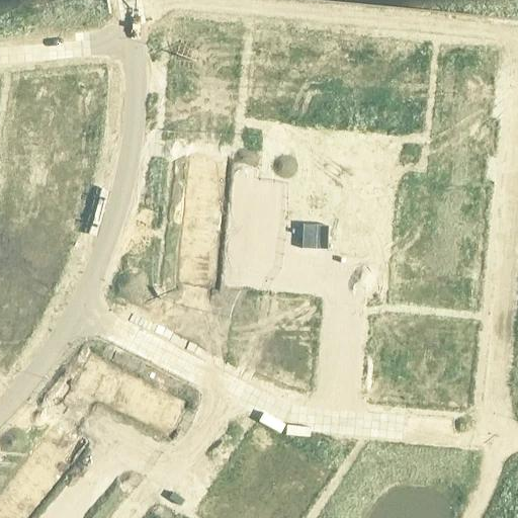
[(8,91),(6,101),(18,103),(19,93),(8,91)]
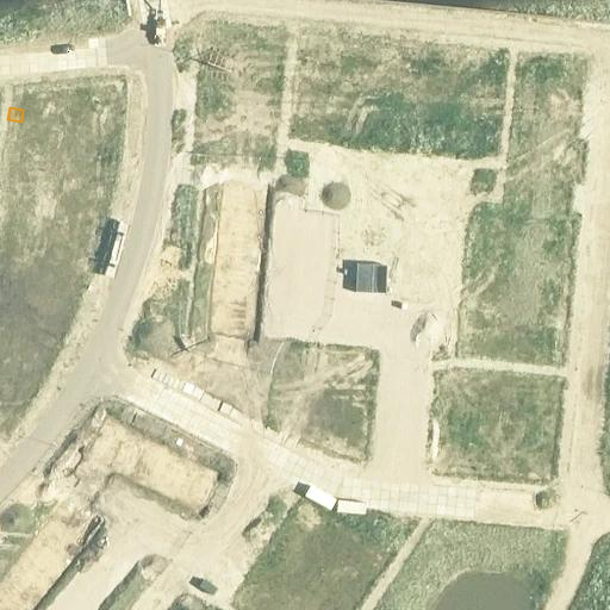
[(198,117),(193,168),(247,173),(250,139),(223,136),(224,120),(198,117)]
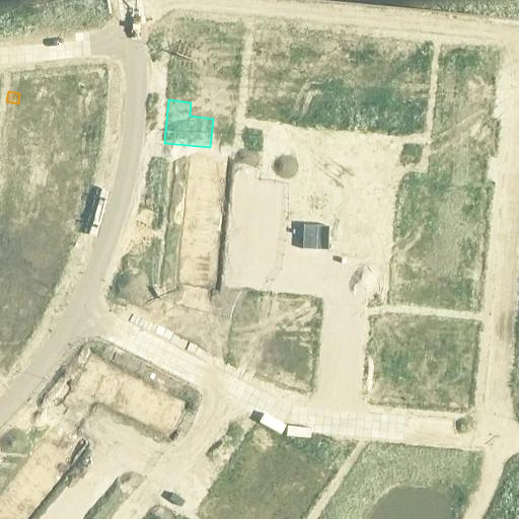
[(6,101),(4,112),(16,114),(18,103),(6,101)]
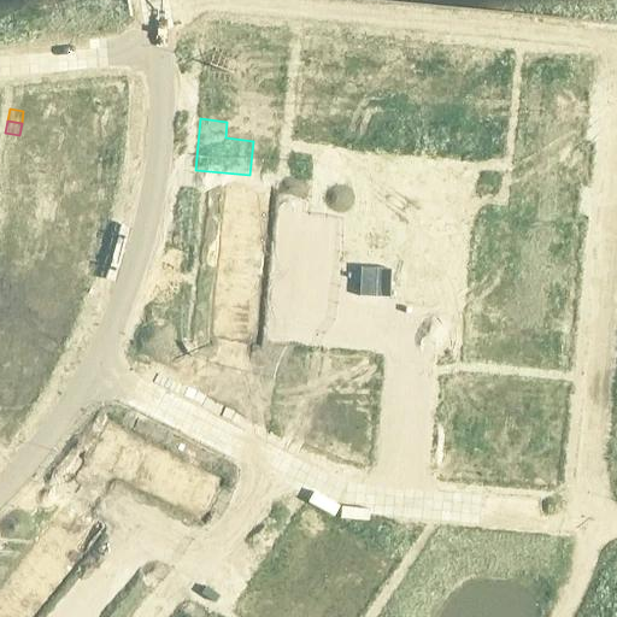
[(59,130),(54,156),(99,165),(104,140),(59,130)]
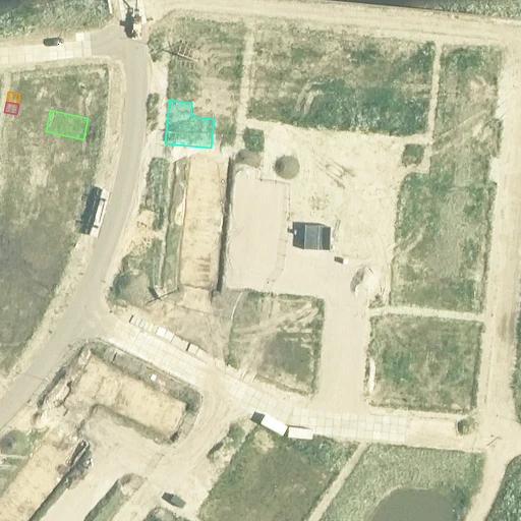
[(259,112),(258,124),(268,124),(269,112),(259,112)]
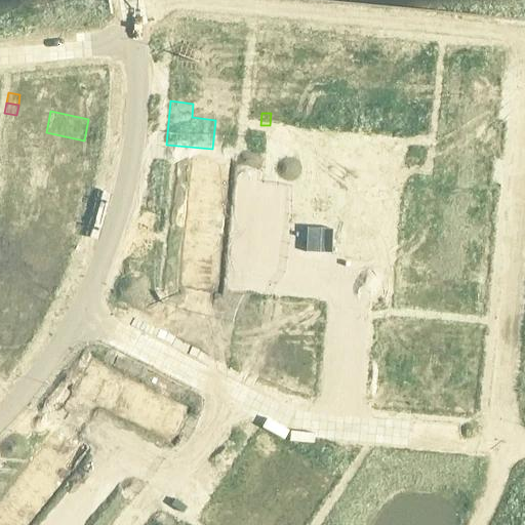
[(271,113),(270,125),(278,126),(279,114),(271,113)]
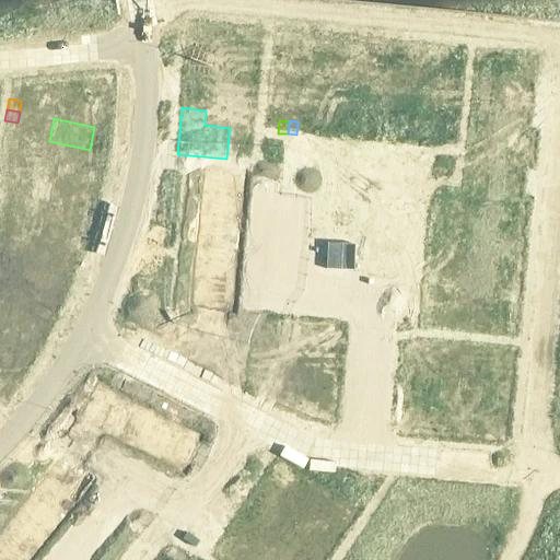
[(481,121),(468,120),(467,136),(480,138),(481,121)]
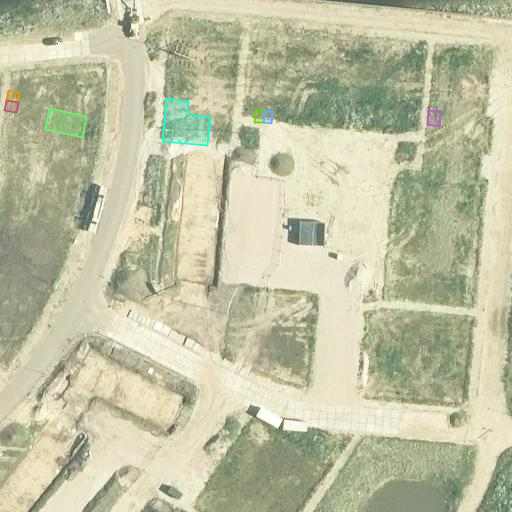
[(301,114),(300,126),(308,127),(309,115),(301,114)]
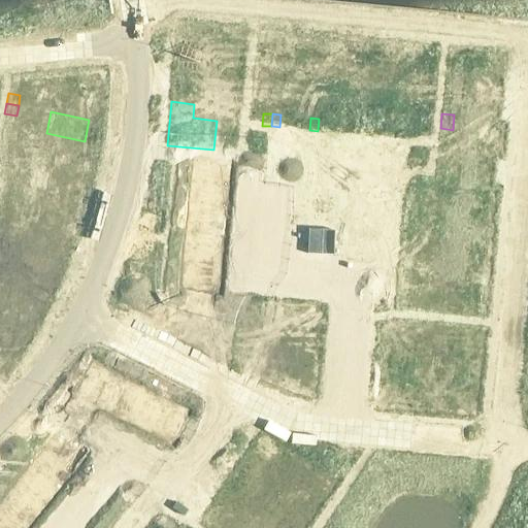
[(319,119),(318,131),(326,132),(327,120),(319,119)]
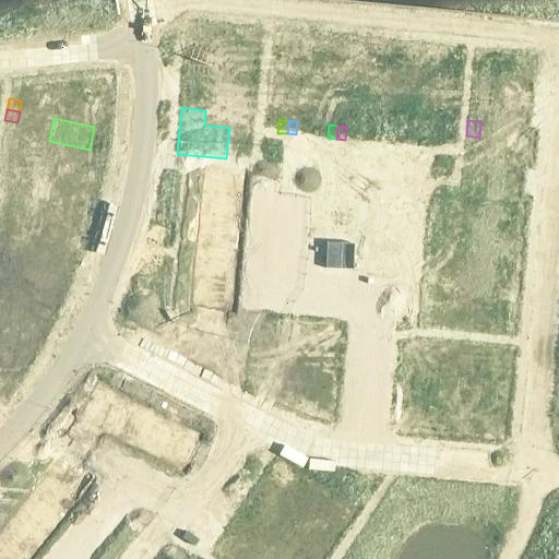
[(397,131),(396,144),(405,145),(406,132),(397,131)]
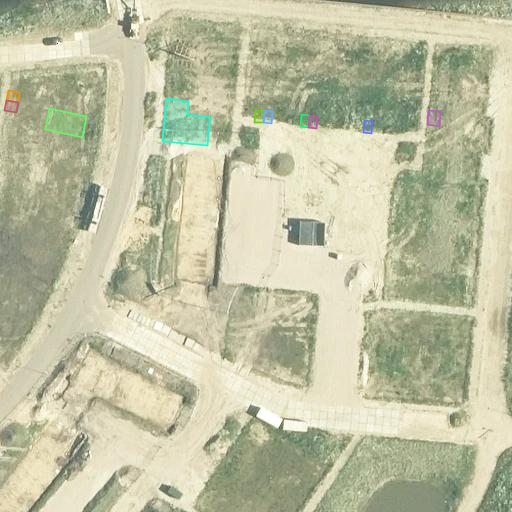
[(372,121),(371,133),(379,133),(381,121),(372,121)]
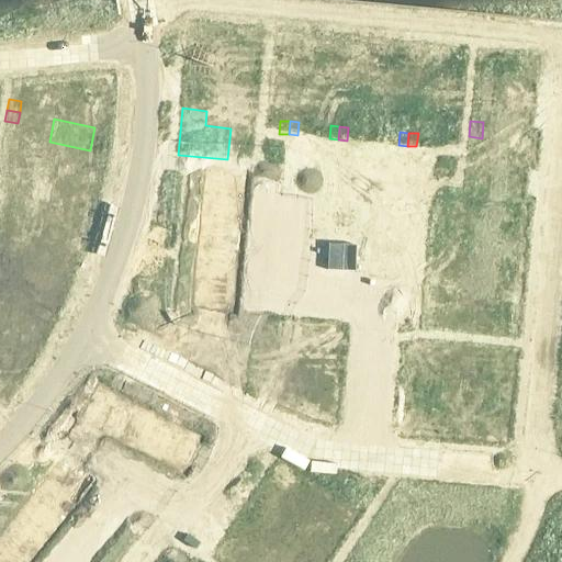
[(450,136),(449,149),(458,150),(460,137),(450,136)]
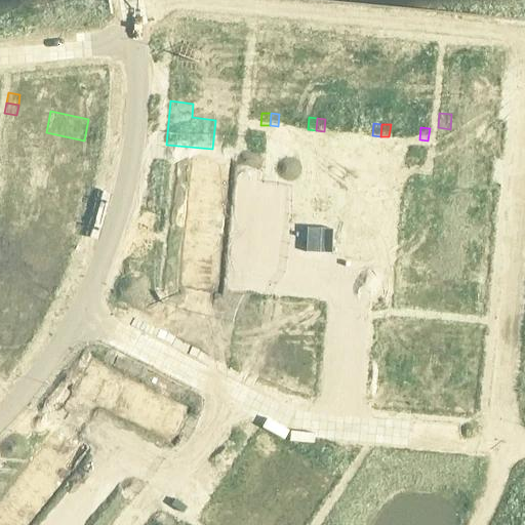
[(46,132),(41,155),(80,162),(84,140),(46,132)]
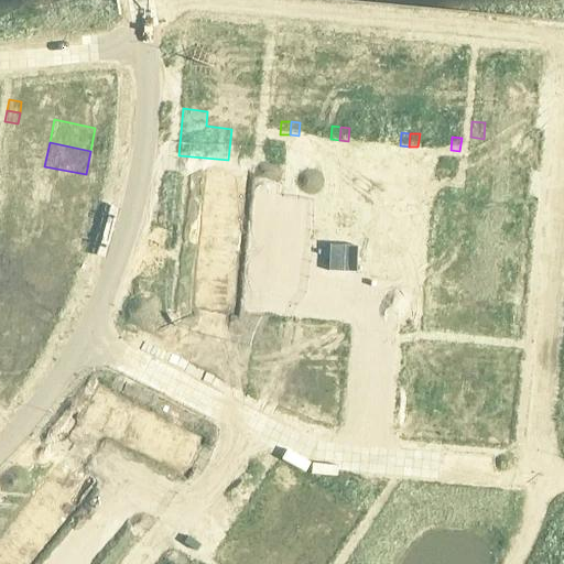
[(1,147),(0,150),(0,156),(12,160),(13,149),(1,147)]
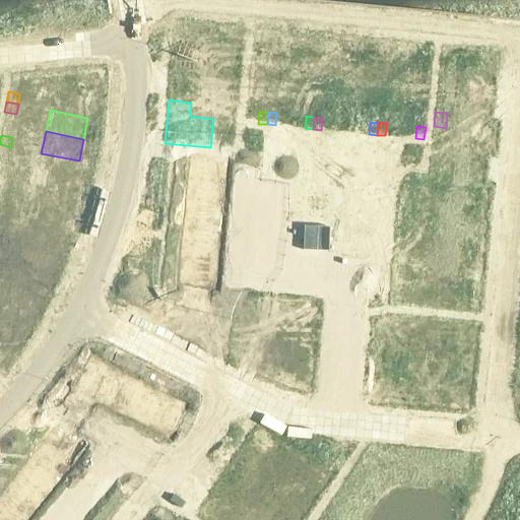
[(0,144),(0,154),(9,156),(11,147),(0,144)]
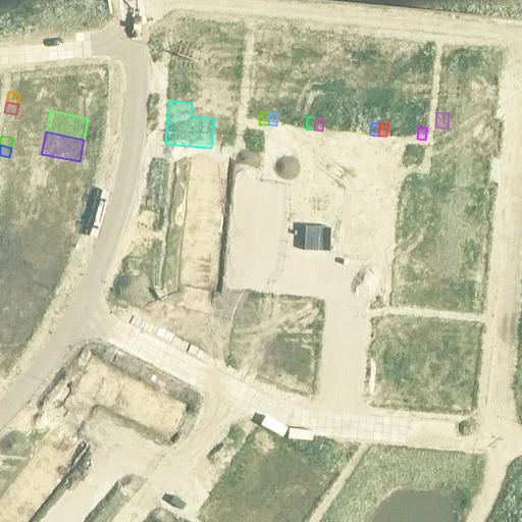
[(192,158),(190,180),(224,184),(226,162),(192,158)]
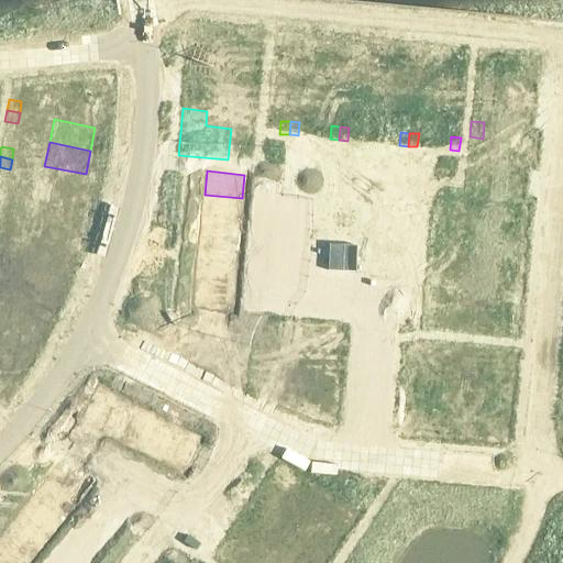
[(269,187),(268,200),(279,201),(280,188),(269,187)]
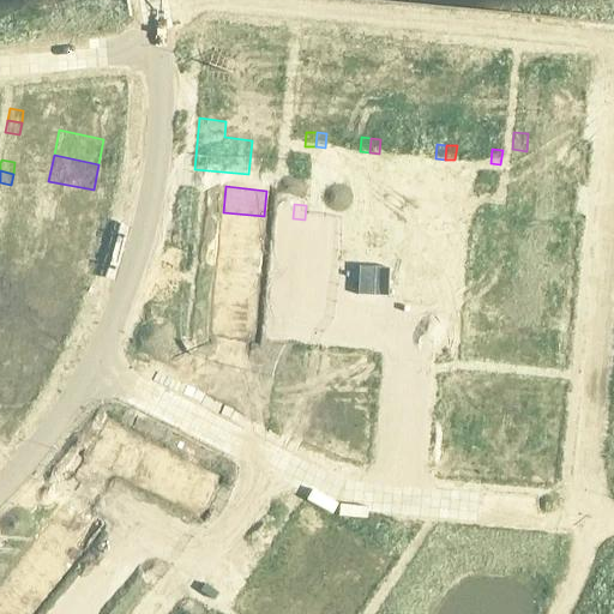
[(223,212),(221,236),(262,240),(264,216),(223,212)]
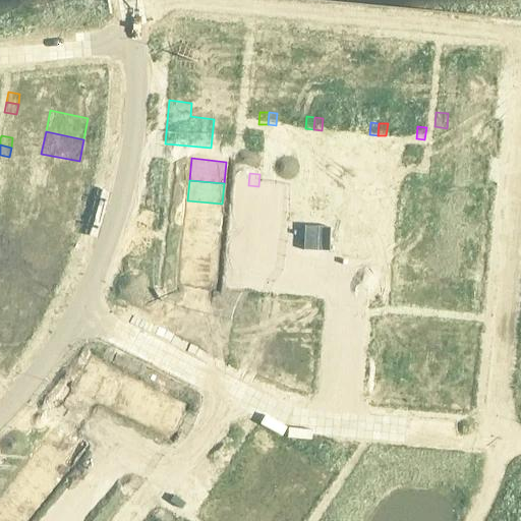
[(248,185),(246,197),(257,198),(258,186),(248,185)]
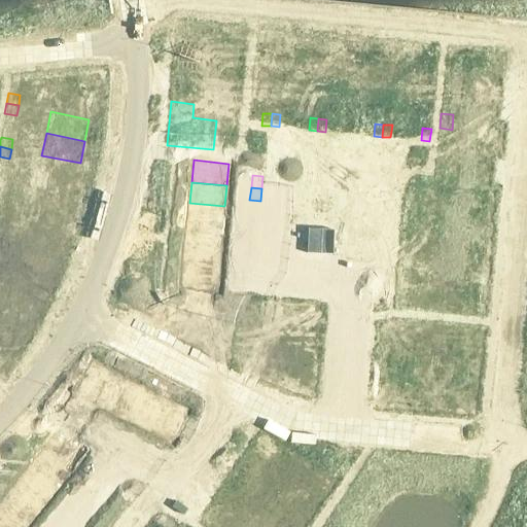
[(403,191),(402,200),(415,202),(416,192),(403,191)]
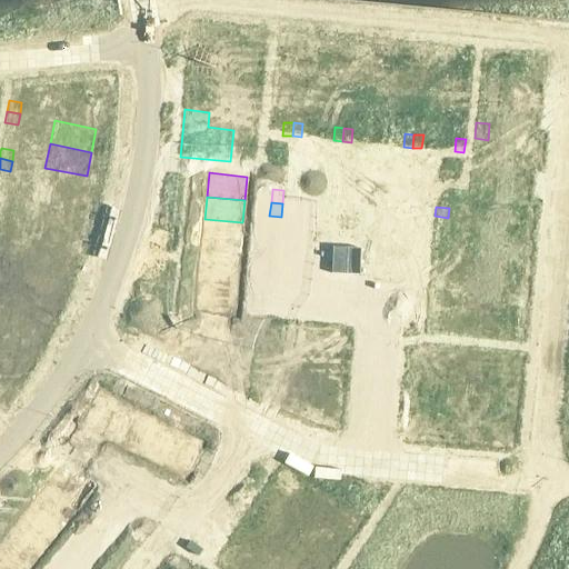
[(435,216),(433,226),(447,227),(448,218),(435,216)]
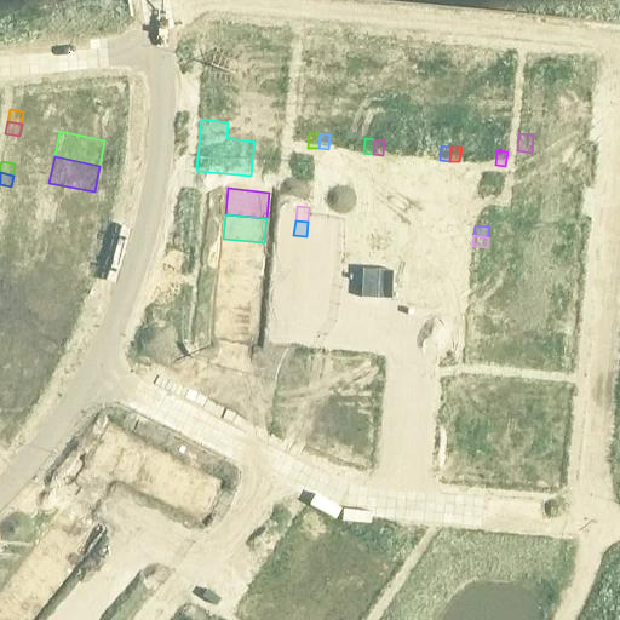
[(223,239),(220,263),(262,268),(264,242),(223,239)]
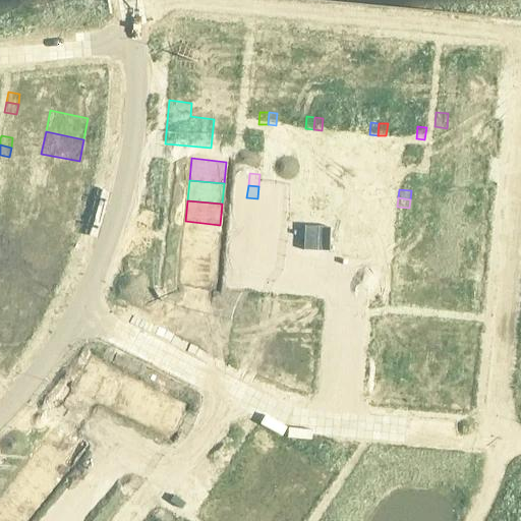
[(245,215),(244,227),(254,228),(255,216),(245,215)]
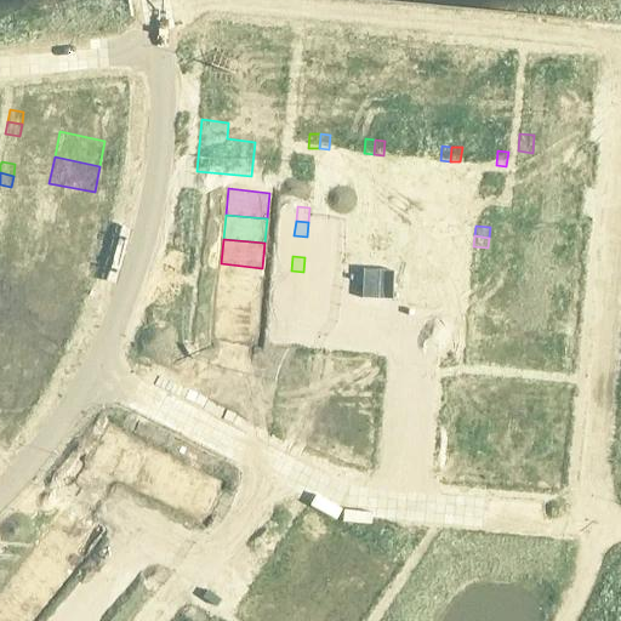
[(221,263),(218,289),(260,292),(262,268),(221,263)]
